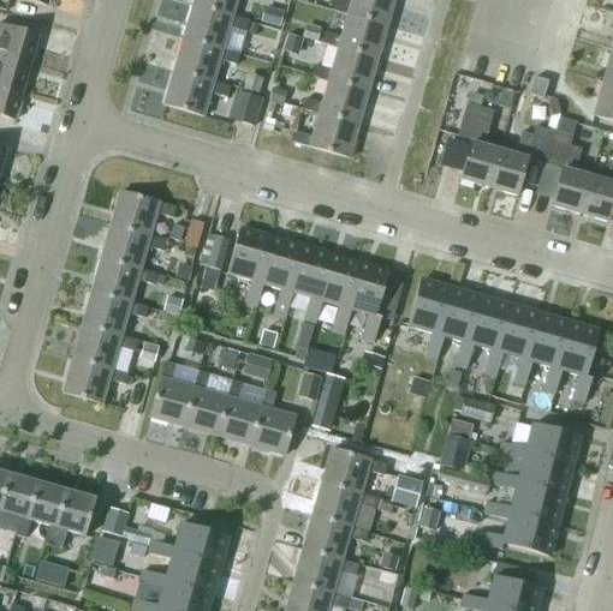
[(195,0),(195,1),(234,13),(237,0),(195,0)]
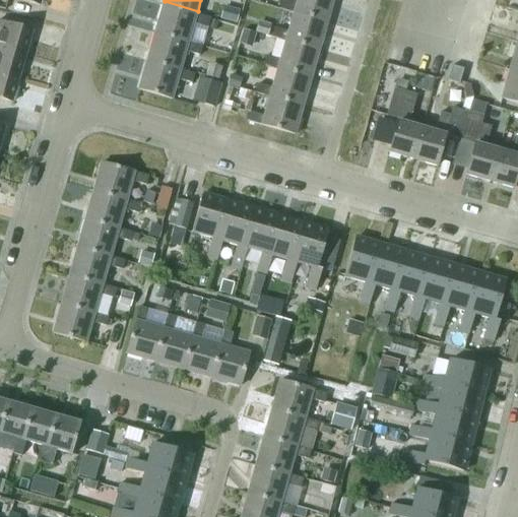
[(281,6),(296,10),(328,20),(333,0),(298,0),(298,1),(295,0),(282,0),(281,6)]
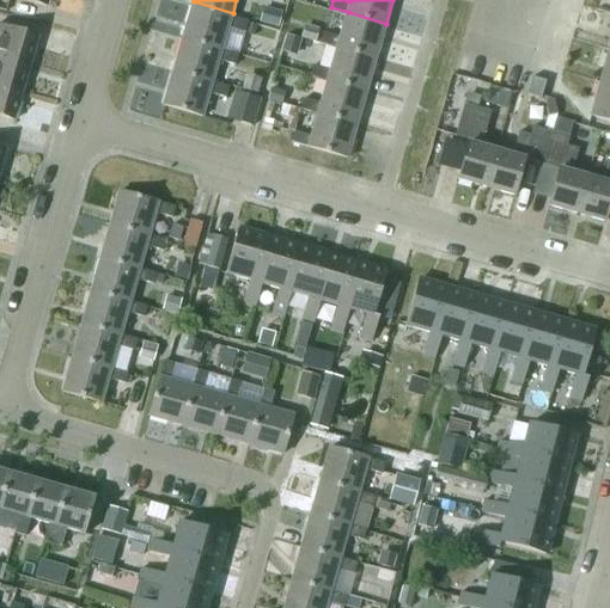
[(194,1),(184,35),(224,47),(230,24),(246,29),(250,18),(233,13),(194,1)]
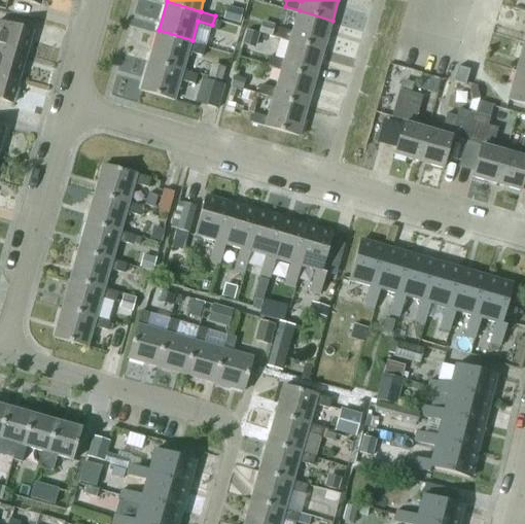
[(277,35),(291,38),(324,48),(333,21),(300,10),(293,30),(279,26),(277,35)]
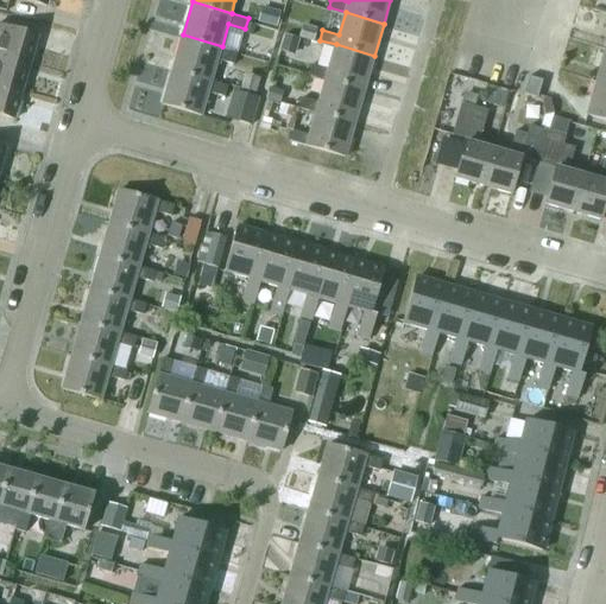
[(0,20),(0,50),(32,61),(39,32),(0,20)]
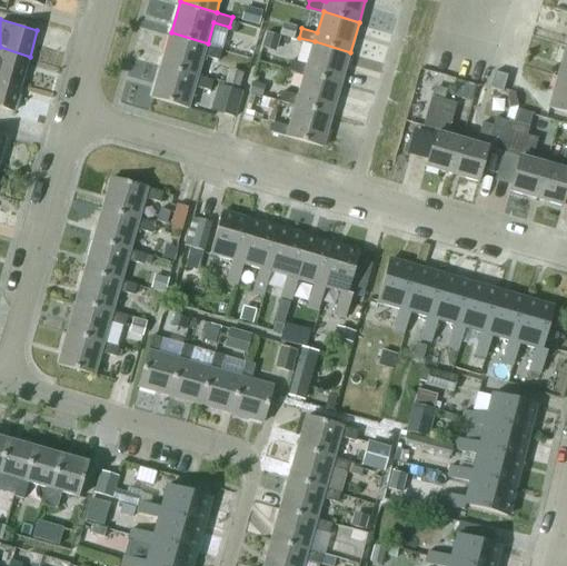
[(171,32),(162,63),(199,73),(205,53),(220,58),(224,48),(208,43),(171,32)]
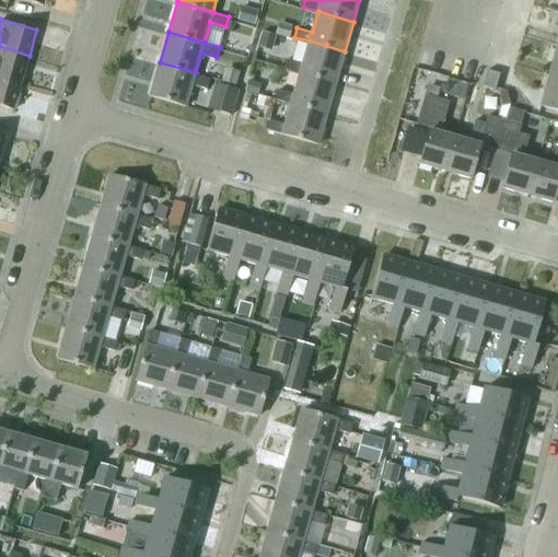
[(286,67),(301,71),(336,82),(345,51),(310,41),(303,61),(288,57),(286,67)]
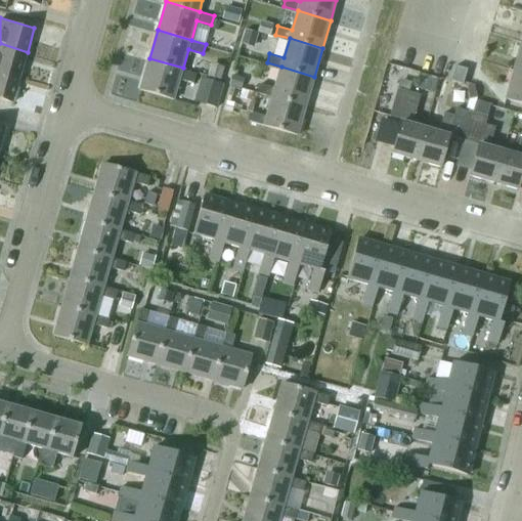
[(0,43),(0,70),(20,76),(28,52),(0,43)]
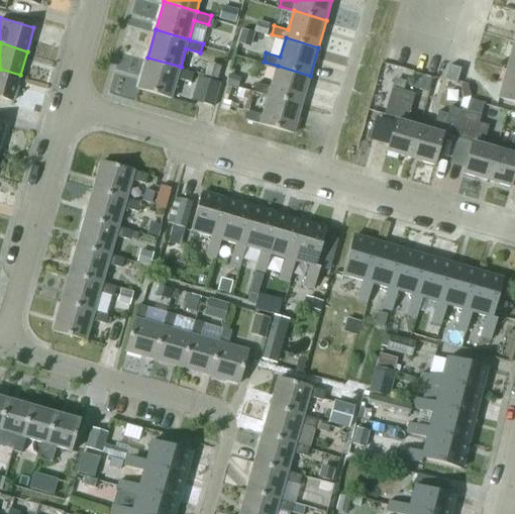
[(195,71),(181,67),(147,58),(139,86),(173,96),(178,76),(192,80),(195,71)]
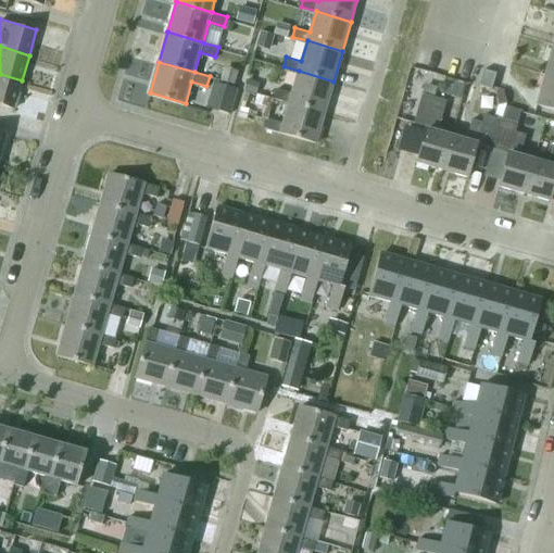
[(221,80),(235,84),(239,68),(225,64),(221,80)]
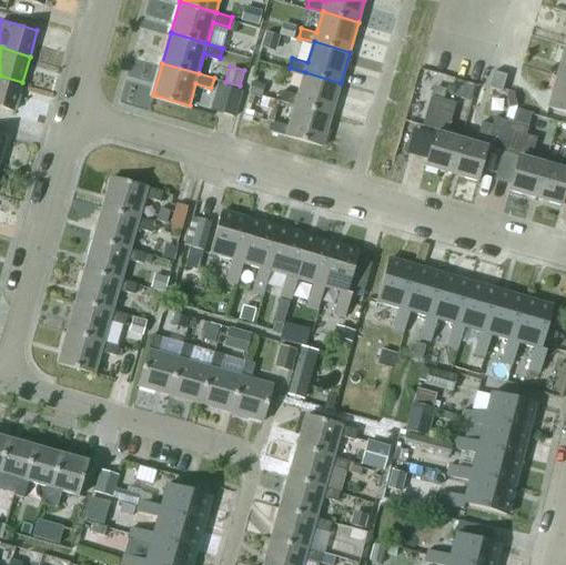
[(489,84),(503,89),(508,72),(495,69),(489,84)]
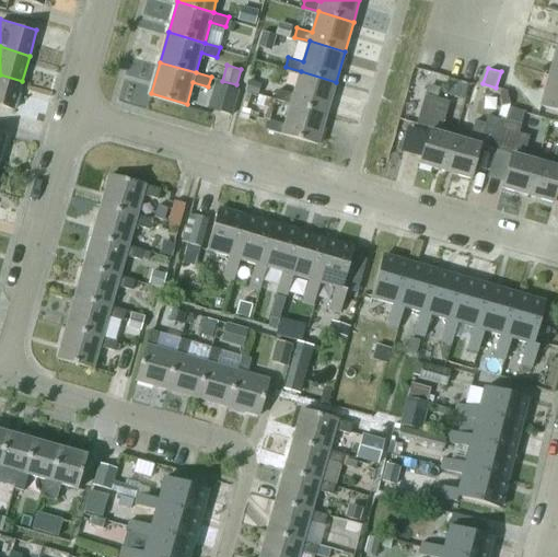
[(277,97),(292,101),(327,112),(336,82),(301,71),(294,92),(280,88),(277,97)]
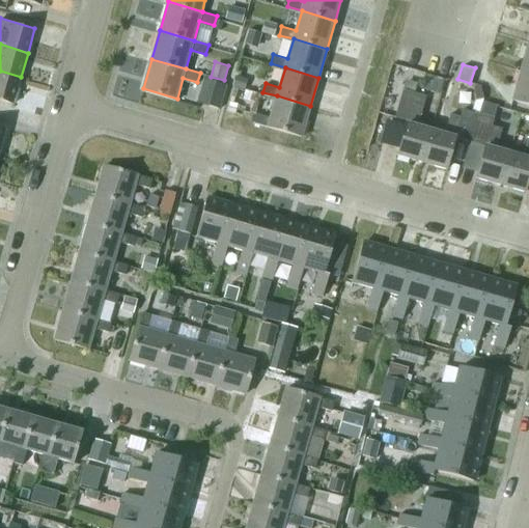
[(528,71),(522,68),(513,98),(528,102),(528,71)]
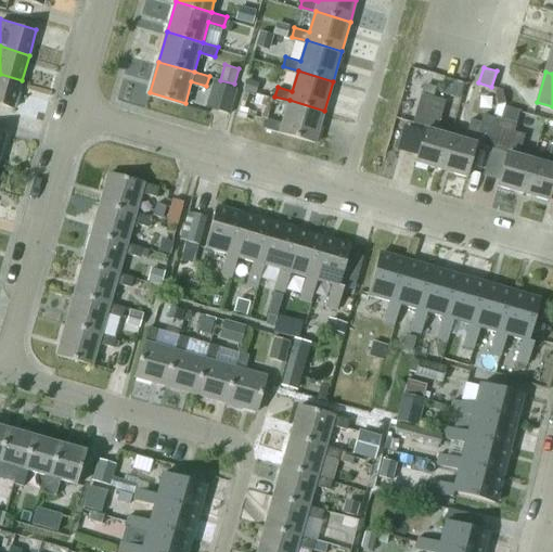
[(22,80),(0,74),(0,101),(14,106),(22,80)]
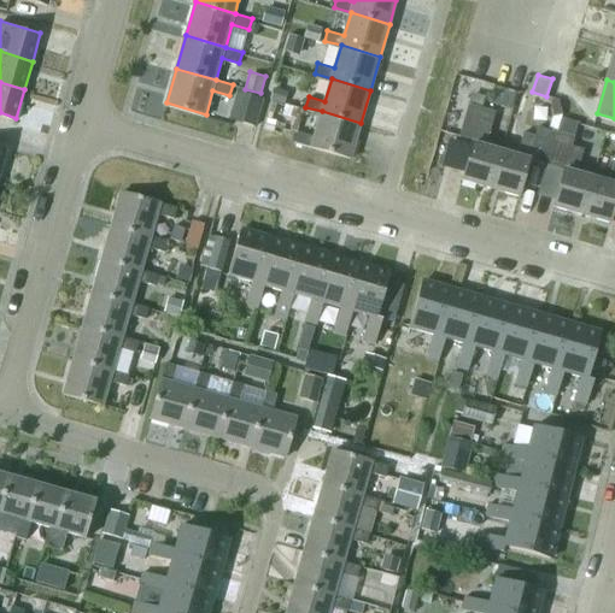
[(491,100),(510,105),(515,89),(509,88),(497,84),(496,84),(491,100)]
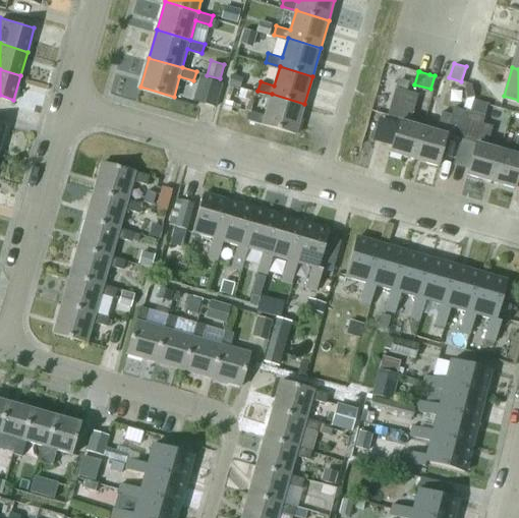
[(193,97),(203,99),(216,102),(221,82),(199,76),(193,97)]
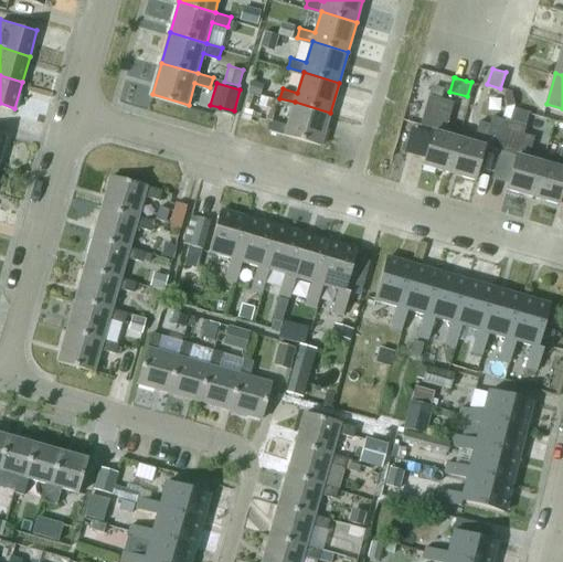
[(424,162),(449,170),(459,137),(445,133),(455,101),(429,93),(422,123),(435,127),(434,129),(424,162)]
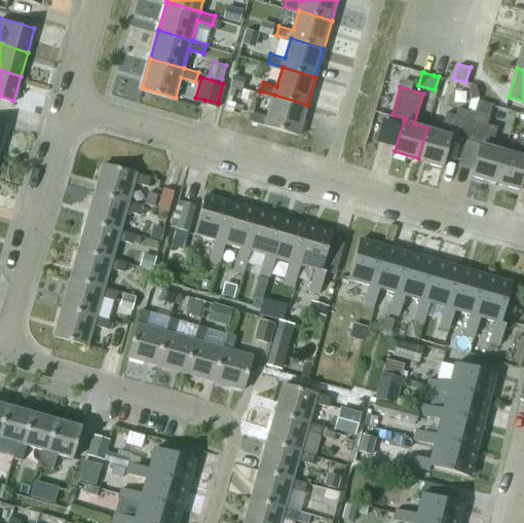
[(307,105),(274,95),(268,114),(255,110),(252,119),(299,134),(307,105)]
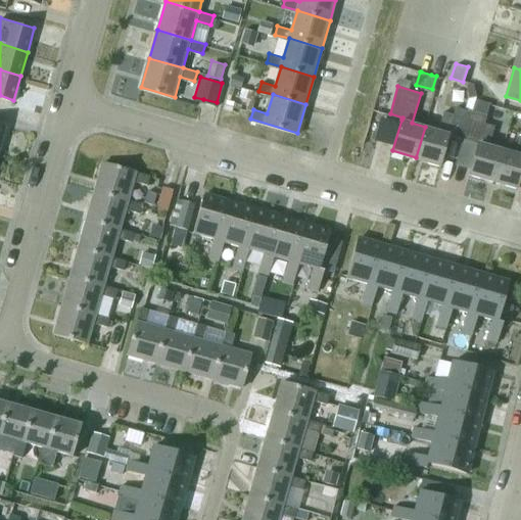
[(450,134),(464,138),(471,110),(457,105),(455,113),(444,110),(438,131),(425,127),(416,157),(440,164),(450,134)]
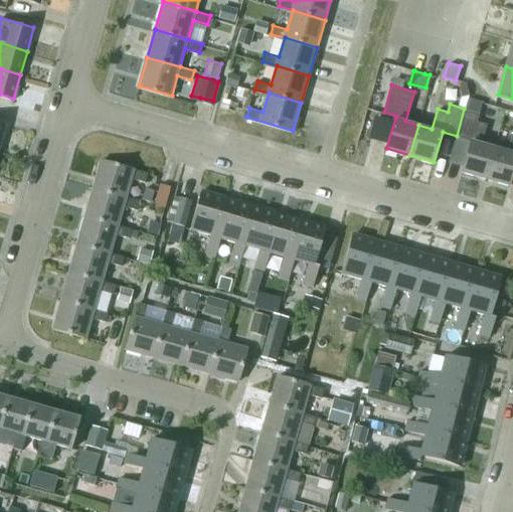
[(463,170),(486,177),(495,147),(482,143),(488,123),(478,120),(480,113),(464,109),(457,136),(472,140),(463,170)]
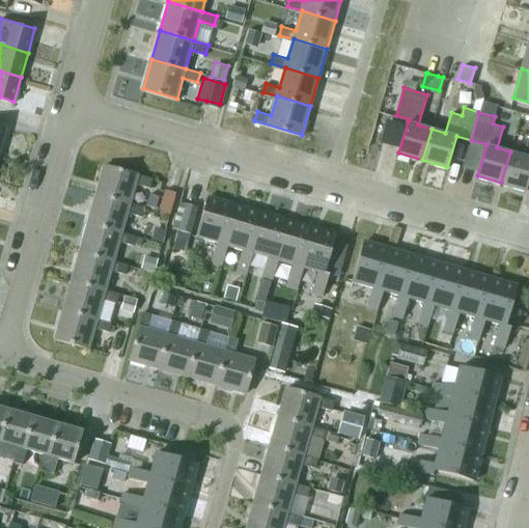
[(510,151),(501,183),(526,190),(528,181),(528,142),(524,156),(510,151)]
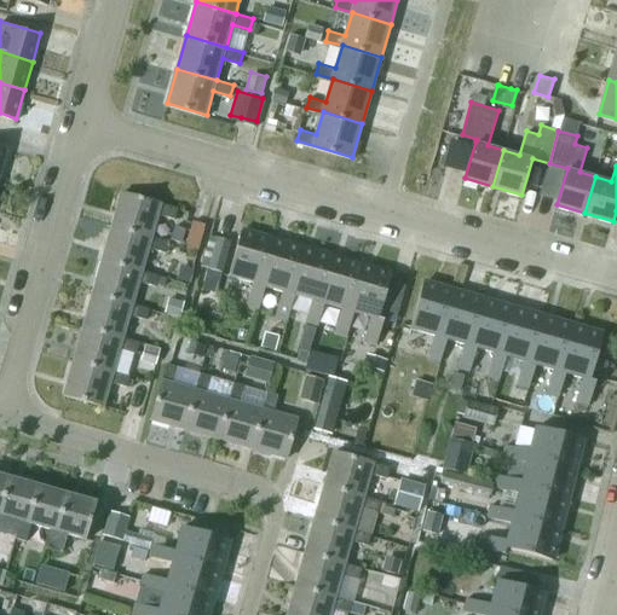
[(122,190),(113,224),(153,235),(159,212),(176,216),(179,206),(122,190)]
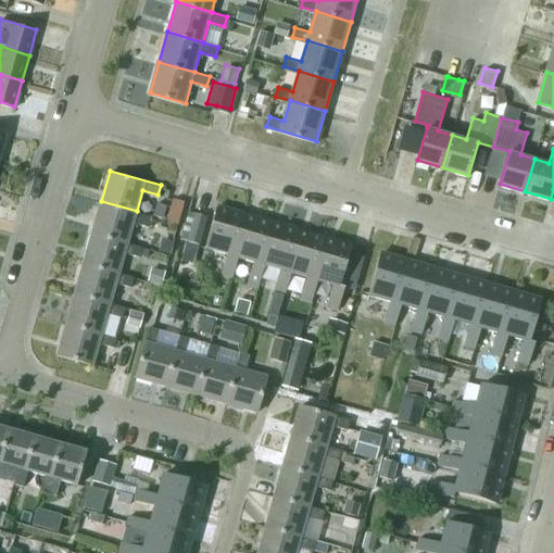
[(167,220),(179,223),(186,200),(174,197),(167,220)]
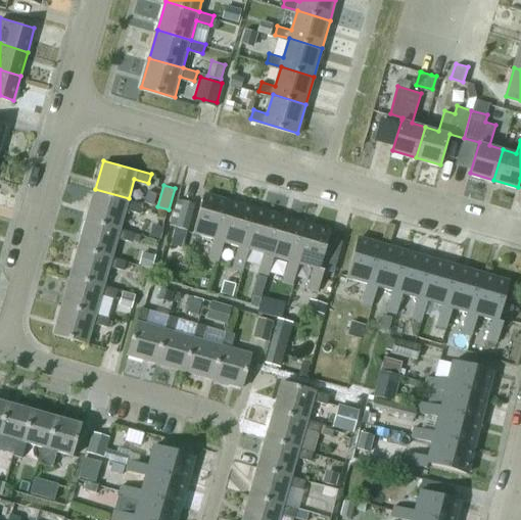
[(145,200),(153,202),(156,191),(148,188),(145,200)]
